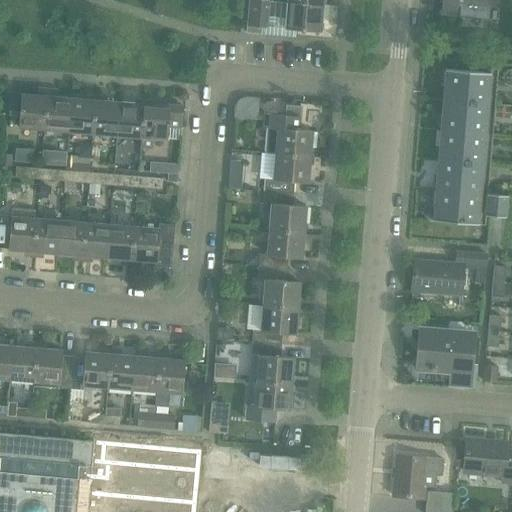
[(249,0),(247,25),(266,27),(268,1),(259,0),(258,0),(249,0)]
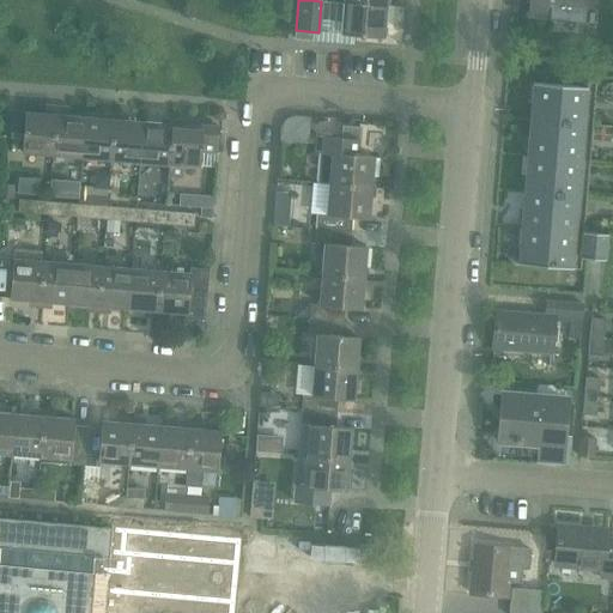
[(529,0),(528,17),(552,19),(552,18),(583,22),(583,13),(586,13),(586,0),(529,0)]
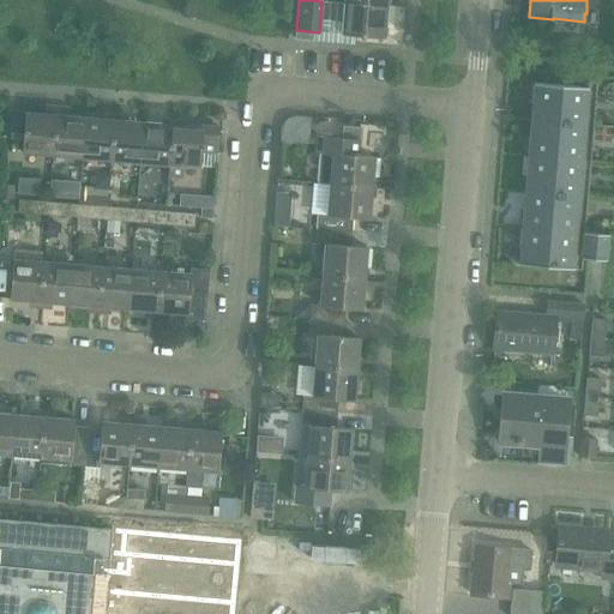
[(384,37),(386,6),(343,2),(341,34),(384,37)]
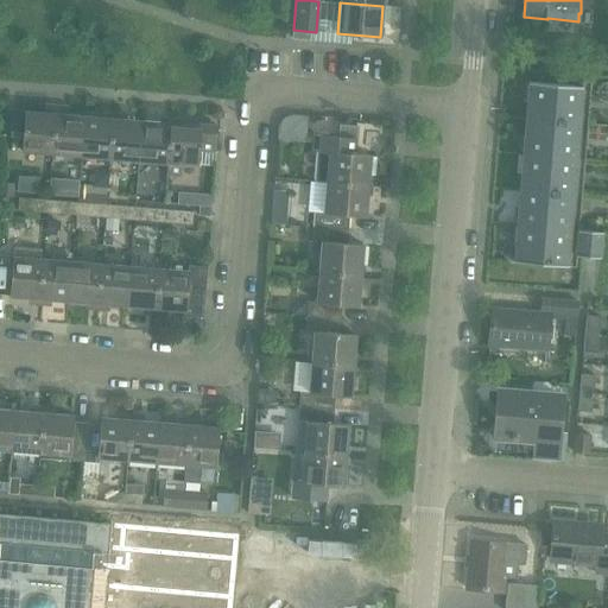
[(600,258),(600,251),(601,233),(602,232),(578,230),(590,82),(563,80),(563,84),(559,84),(529,82),(513,263),(575,267),(576,255),(600,258)]
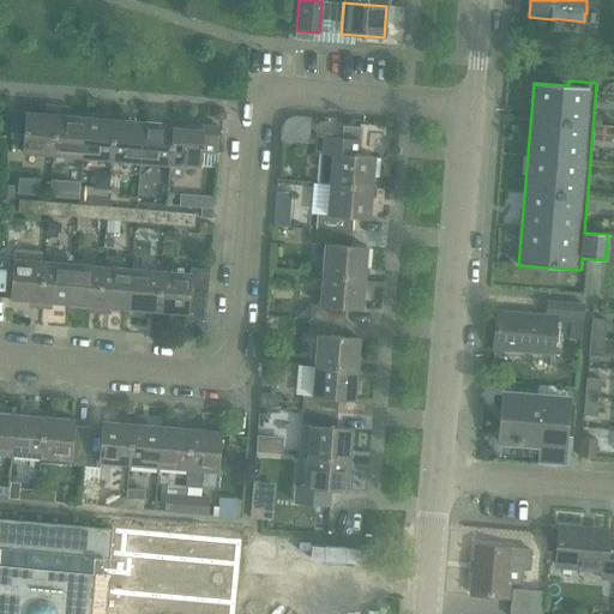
[(13,112),(11,138),(22,139),(20,155),(52,157),(55,113),(44,112),(44,114),(13,112)]
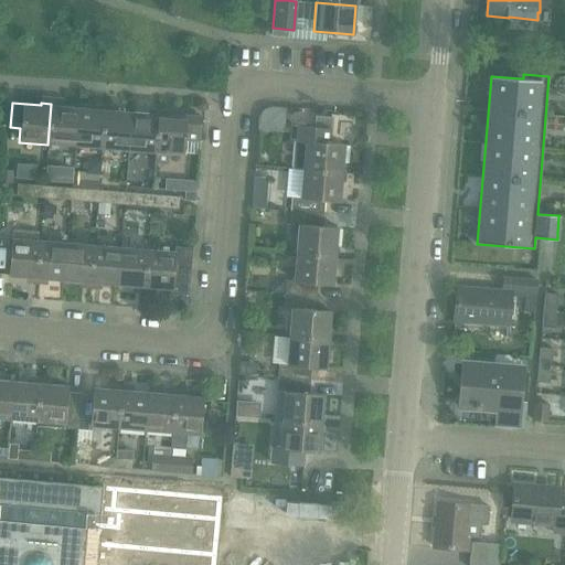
[(51,104),(48,145),(75,147),(78,108),(62,107),(62,105),(51,104)]
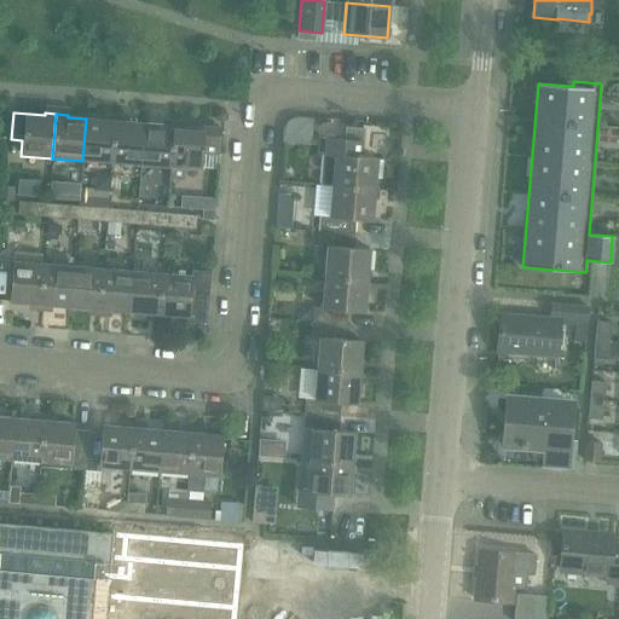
[(86,119),(82,161),(111,163),(115,119),(104,117),(104,121),(86,119)]
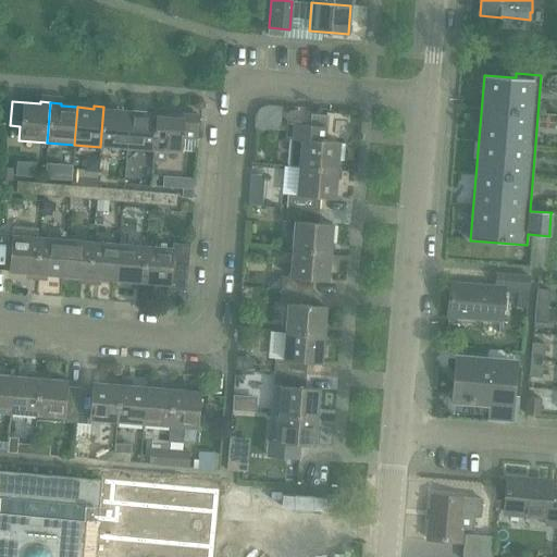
[(255,130),(273,132),(280,125),(281,107),(268,106),(260,109),(256,115),(255,130)]
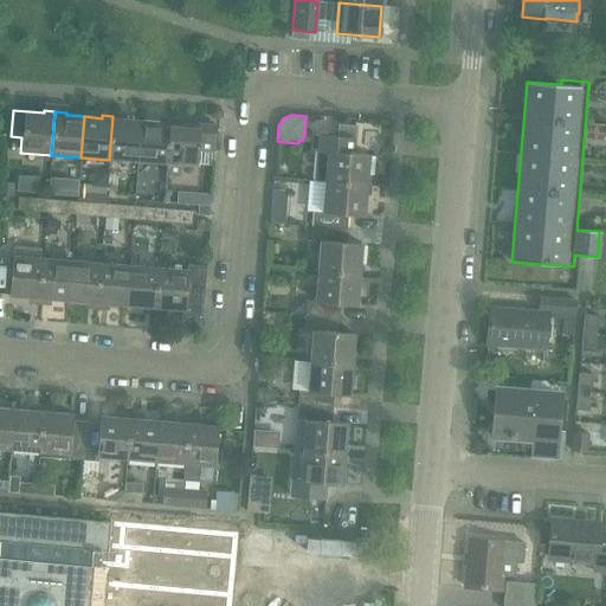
[(113,116),(109,160),(137,162),(141,121),(124,120),(124,117),(113,116)]
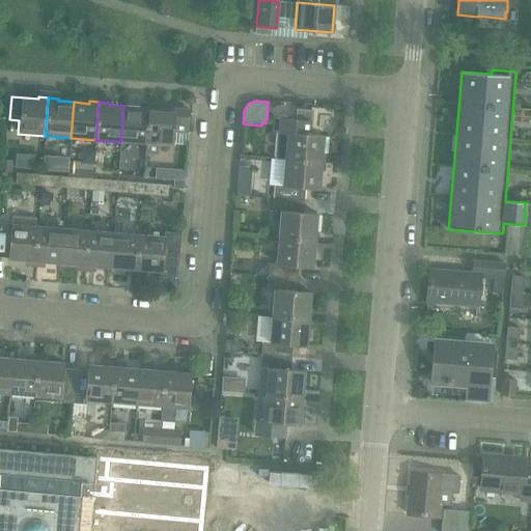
[(123,106),(120,142),(145,144),(144,154),(145,154),(149,106),(139,106),(139,108),(123,106)]
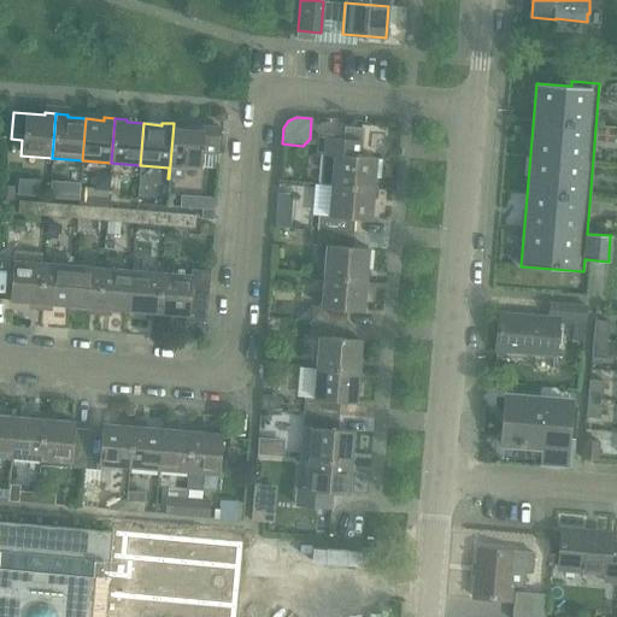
[(174,123),(169,178),(183,180),(183,168),(200,169),(216,170),(217,154),(219,128),(204,127),(204,128),(187,127),(187,124),(174,123)]
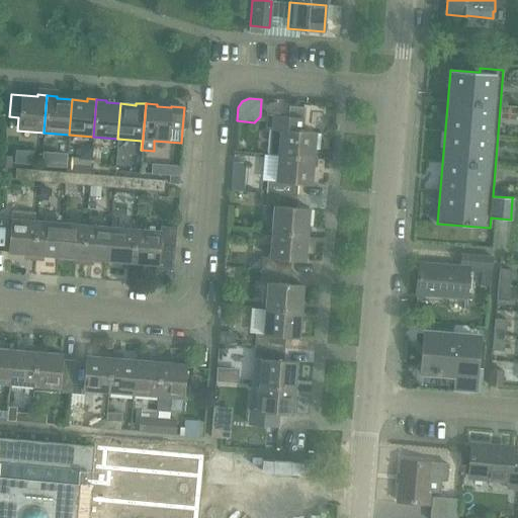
[(268,154),(278,155),(314,158),(316,134),(300,132),(303,109),(290,108),(289,118),(274,117),(273,128),(270,128),(268,154)]
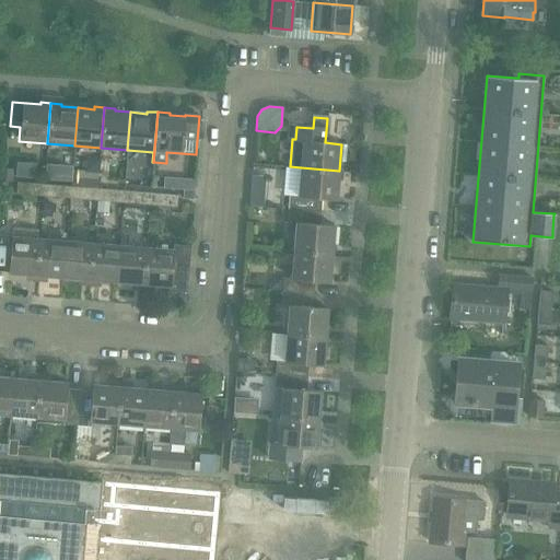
[(85,171),(85,172),(98,173),(100,160),(86,159),(85,171)]
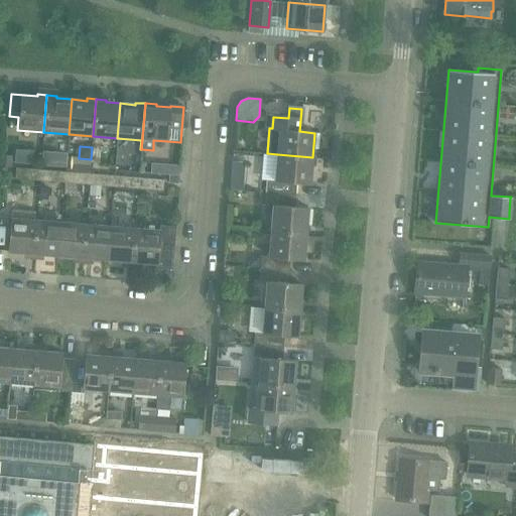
[(15,149),(14,162),(31,163),(31,150),(15,149)]
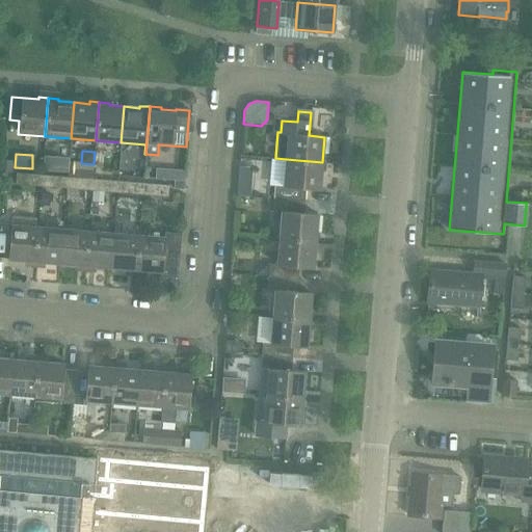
[(54,157),(53,171),(68,173),(68,168),(69,161),(69,158),(54,157)]
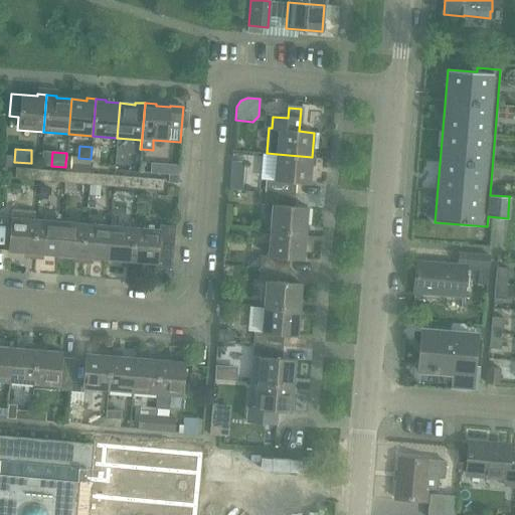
[(0,154),(0,166),(11,167),(12,156),(0,154)]
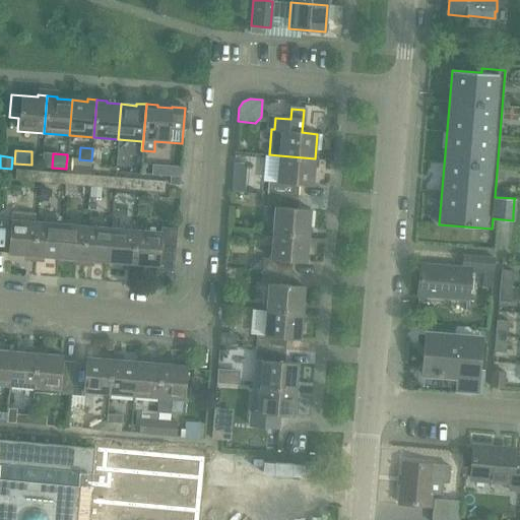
[(268,181),(267,193),(298,196),(298,184),(312,185),(315,158),(279,155),(276,182),(268,181)]
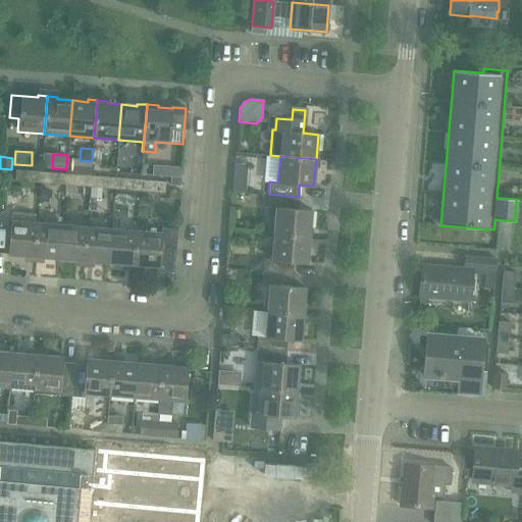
[(14,180),(28,181),(29,171),(15,170),(14,180)]
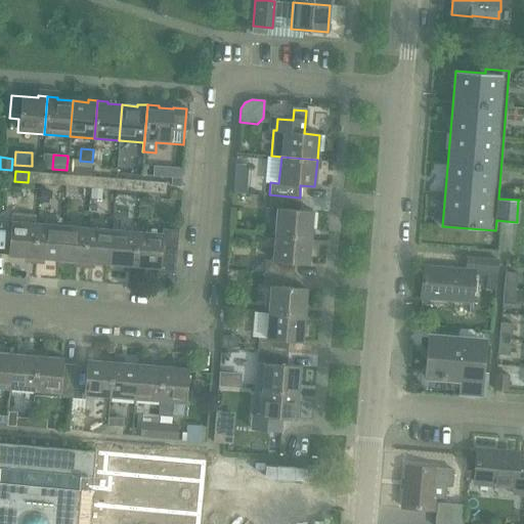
[(29,172),(28,182),(40,183),(41,173),(29,172)]
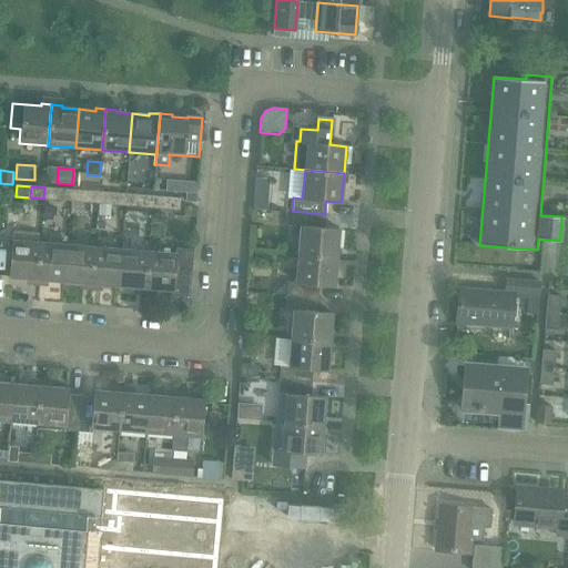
[(44,188),(43,199),(58,200),(58,189),(44,188)]
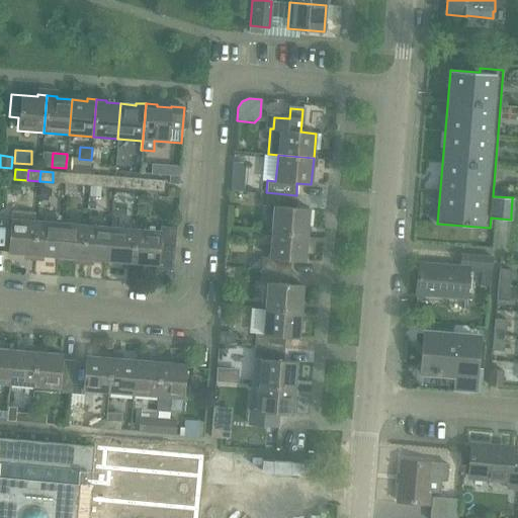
[(53,172),(53,182),(65,183),(65,173),(53,172)]
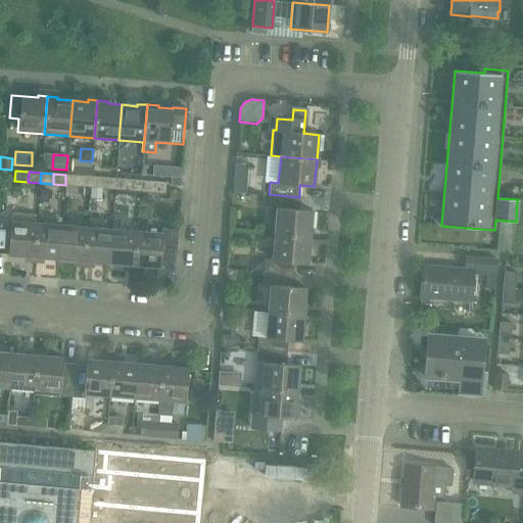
[(65,185),(78,186),(79,176),(65,175),(65,185)]
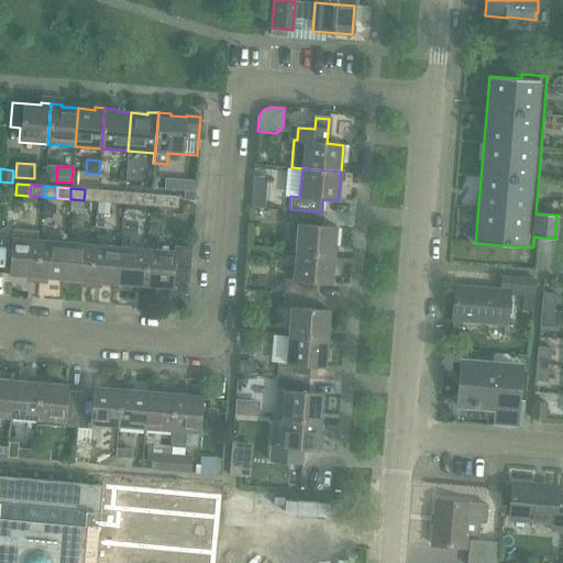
[(85,189),(84,200),(97,201),(98,196),(98,190),(85,189)]
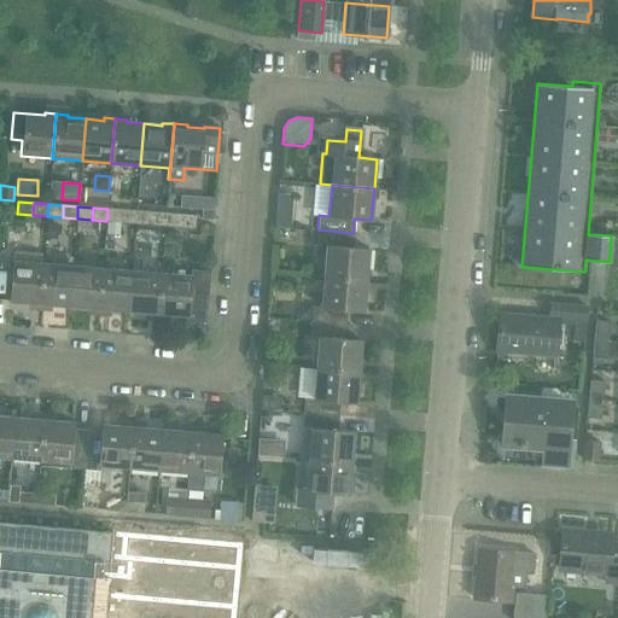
[(108,215),(106,221),(108,222),(121,222),(122,211),(122,210),(108,209),(108,215)]
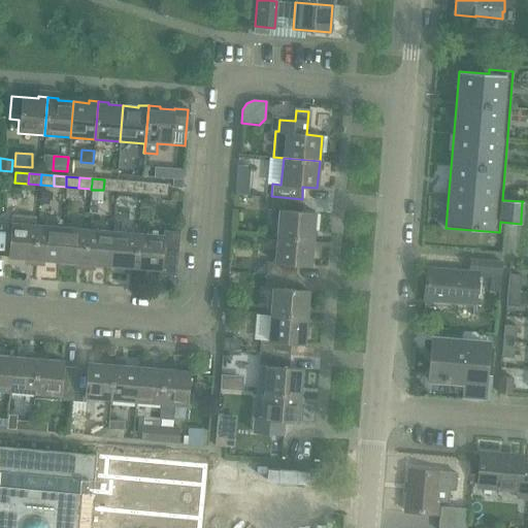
[(173,178),(172,188),(182,188),(182,178),(173,178)]
